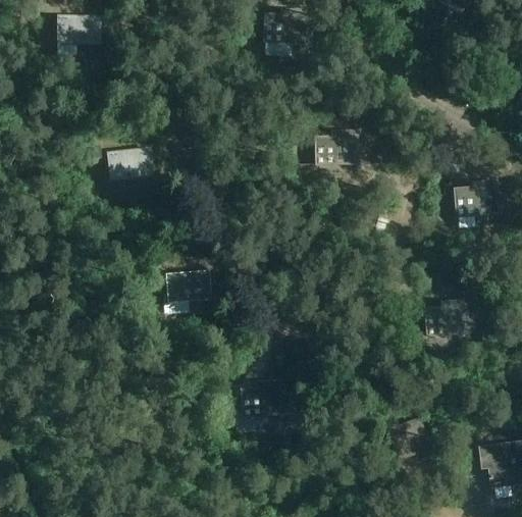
[(425,0),(421,5),(440,20),(452,5),(459,11),(469,0),(425,0)]
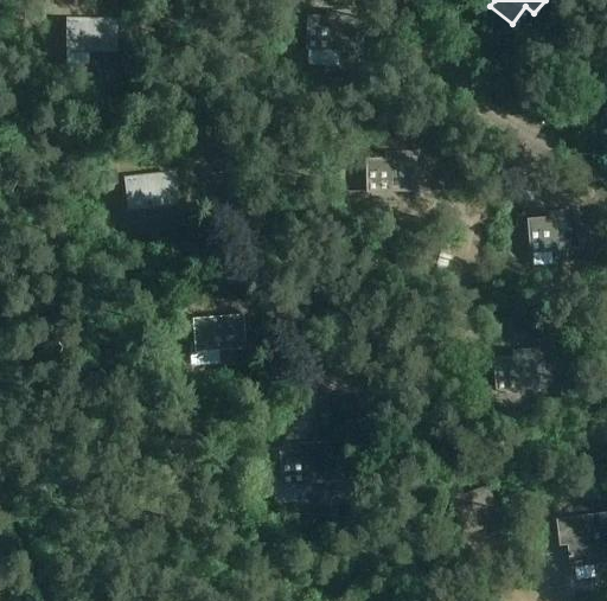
[(306,48),(358,50),(359,16),(307,14),(306,48)]
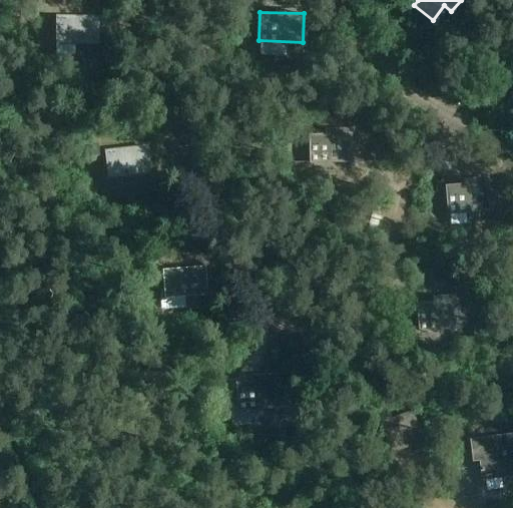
[(55,42),(99,43),(100,15),(55,14),(55,42)]
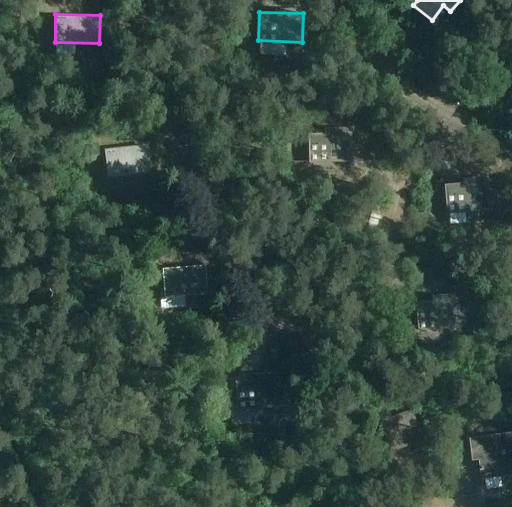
[(307,133),(308,162),(351,160),(351,154),(357,154),(356,140),(352,140),(351,131),(349,131),(349,127),(324,127),(324,133),(307,133)]
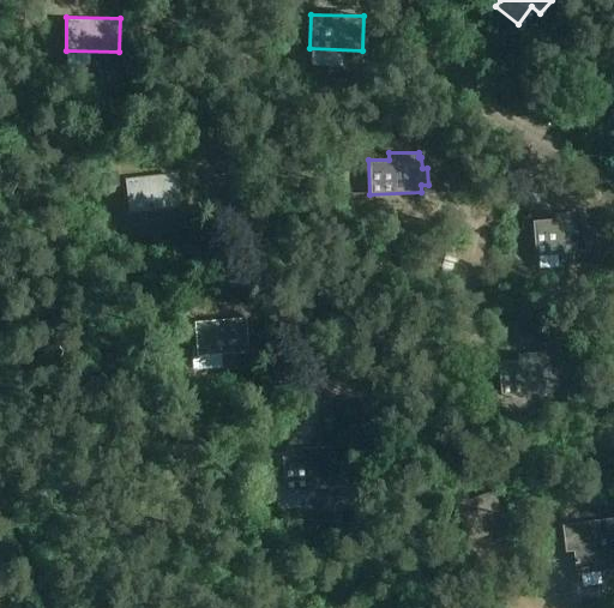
[(118,168),(106,169),(107,185),(108,184),(108,191),(119,190),(119,184),(118,168)]
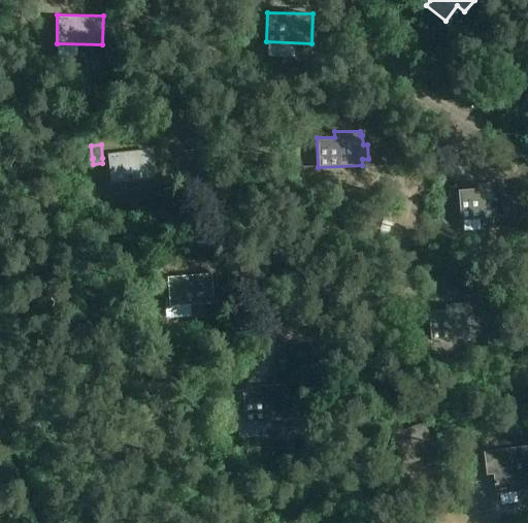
[(107,153),(110,182),(156,176),(153,148),(107,153)]
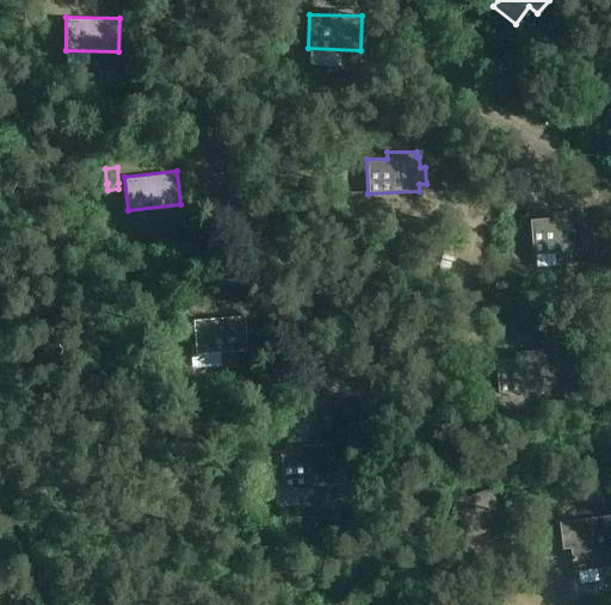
[(440,178),(446,191),(462,184),(455,171),(440,178)]
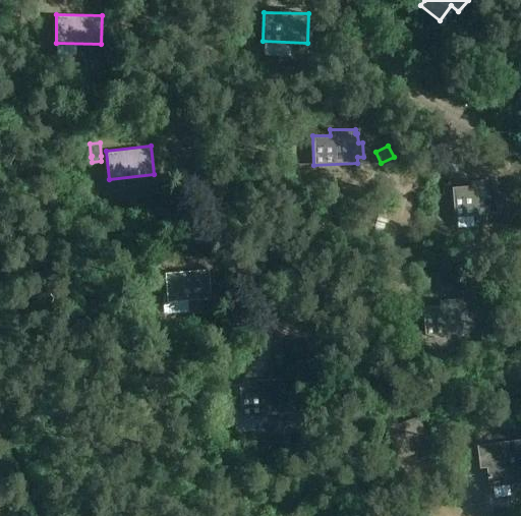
[(498,212),(498,207),(503,206),(502,192),(497,192),(496,183),(495,183),(494,178),(468,180),(468,185),(453,186),(455,215),(498,212)]
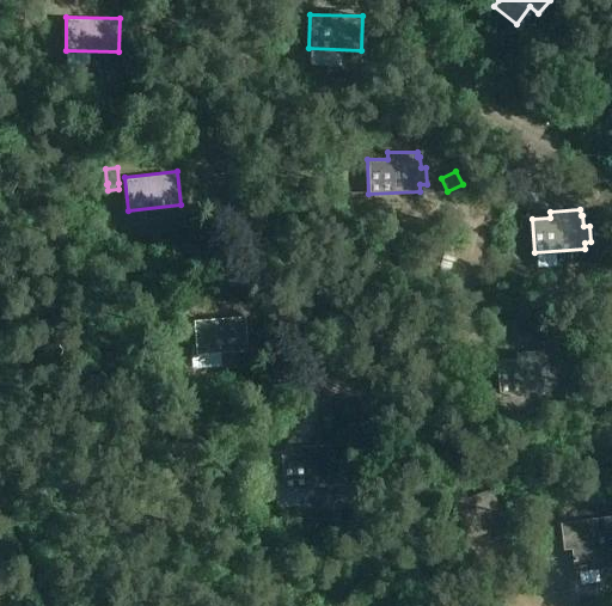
[(183,312),(191,299),(182,293),(173,306),(183,312)]
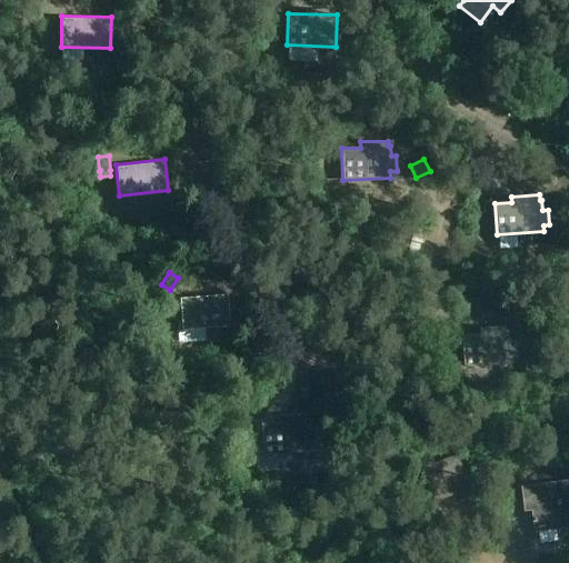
[(180,297),(182,329),(231,325),(229,293),(180,297)]
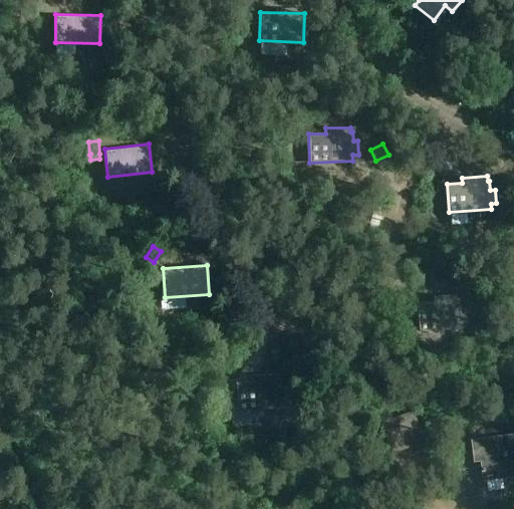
[(417,302),(420,331),(463,327),(462,321),(467,320),(466,307),(461,307),(461,298),(459,298),(458,293),(433,295),(434,301),(417,302)]
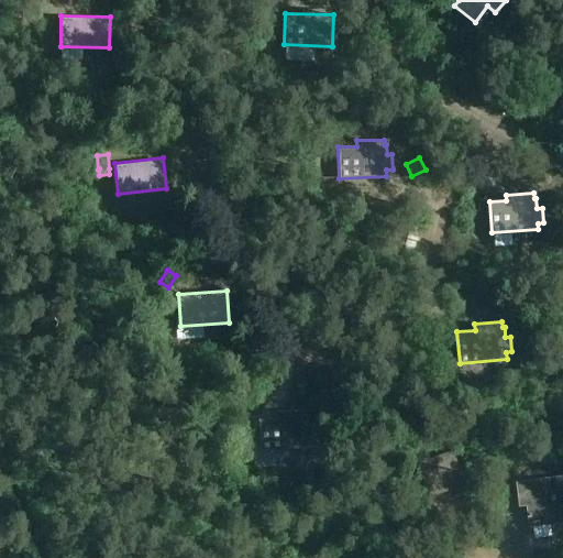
[(231,414),(242,418),(247,403),(236,400),(231,414)]
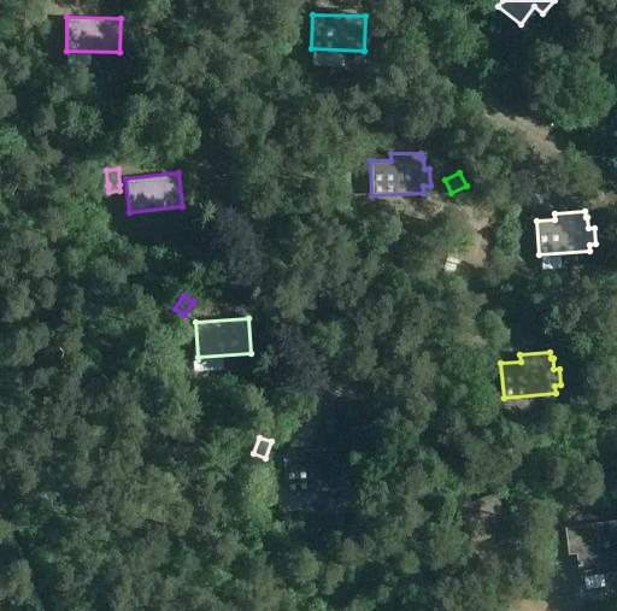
[(283,458),(286,493),(339,488),(336,453),(283,458)]
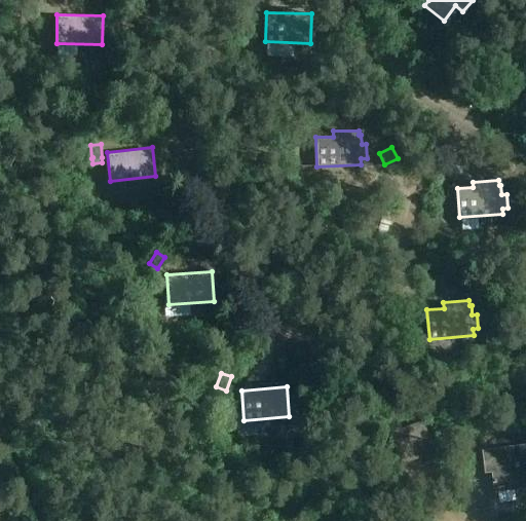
[(400,462),(410,458),(435,451),(424,419),(401,426),(399,419),(386,423),(400,462)]
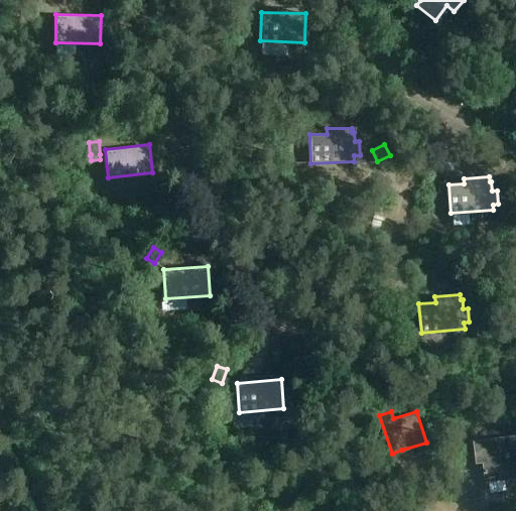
[(476,462),(483,461),(485,477),(491,476),(515,473),(515,434),(473,439),(476,462)]
